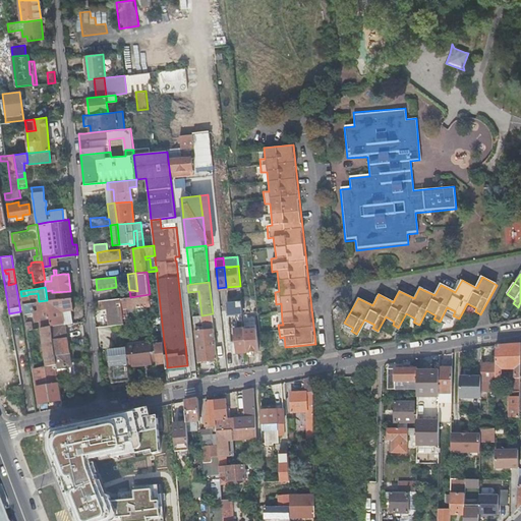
[(151,305),(150,294),(130,297),(121,298),(124,321),(129,320),(128,312),(127,308),(138,307),(139,311),(145,310),(143,306),(151,305)]
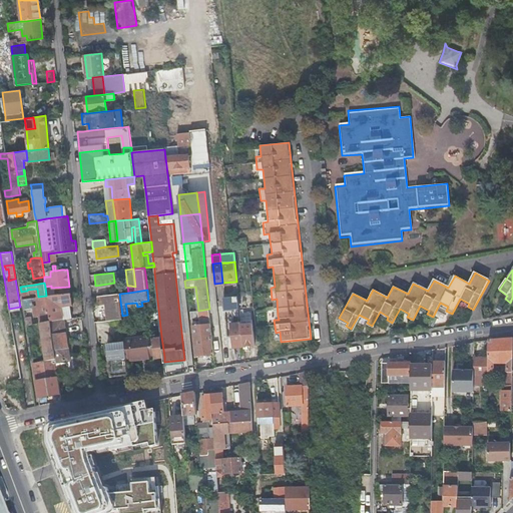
[(72,304),(71,293),(62,294),(46,296),(49,313),(50,321),(55,359),(56,363),(70,360),(64,318),(72,317),(70,305),(72,304)]
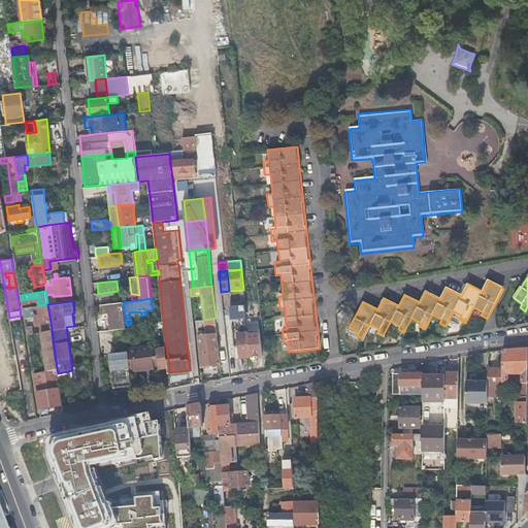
[(110,329),(126,327),(126,325),(123,302),(102,304),(100,304),(101,314),(108,312),(110,329)]
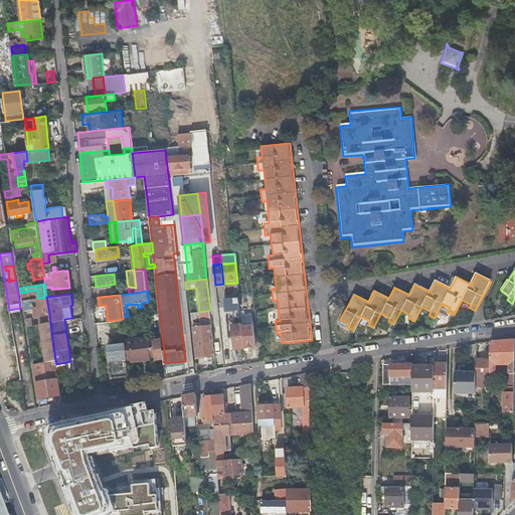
[(49,314),(46,297),(38,298),(36,298),(36,300),(37,305),(32,306),(33,317),(39,317),(40,323),(50,322),(49,314)]
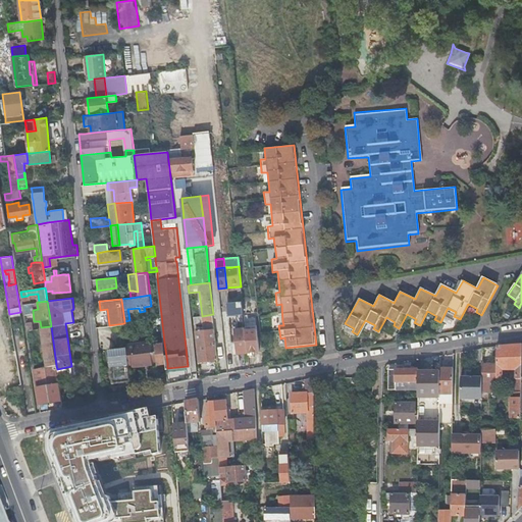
[(239,353),(248,352),(245,325),(244,316),(243,301),(229,303),(231,316),(232,316),(238,315),(240,328),(236,328),(239,353)]
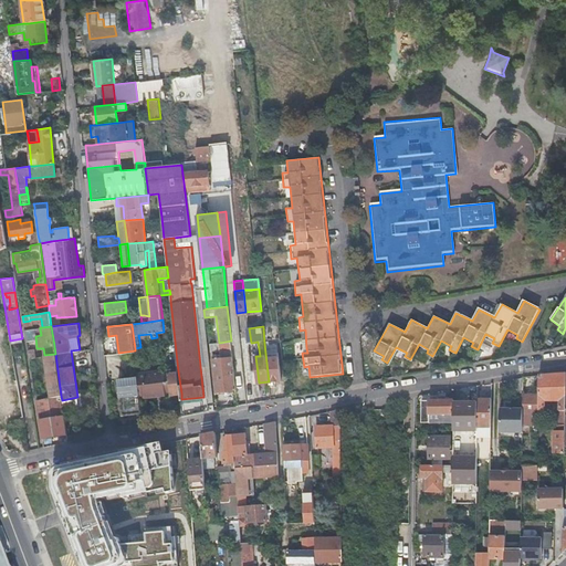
[(216,391),(236,389),(231,341),(219,343),(210,343),(211,352),(219,350),(220,358),(212,359),(216,391)]
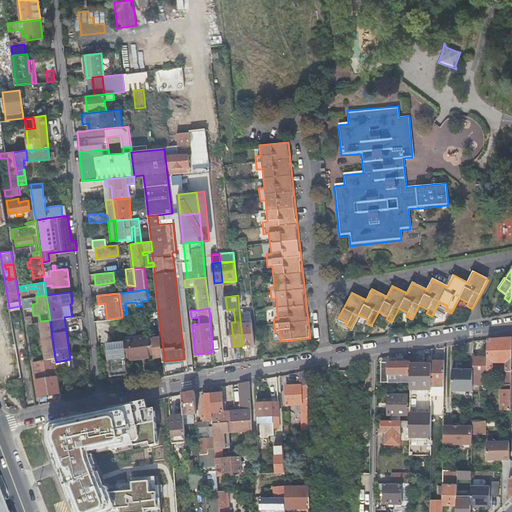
[(240,319),(251,317),(251,308),(239,310),(240,319)]
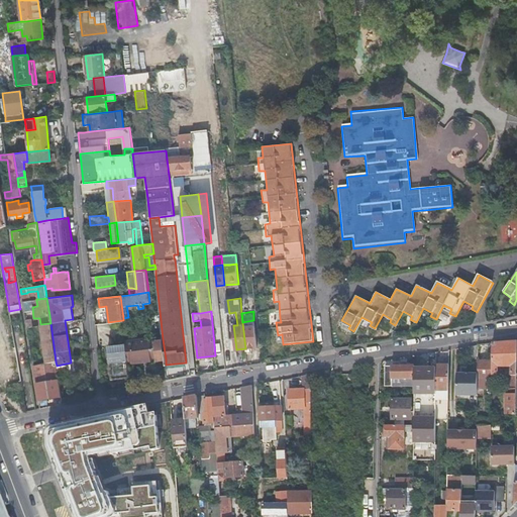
[(242,322),(245,348),(256,347),(253,320),(242,322)]
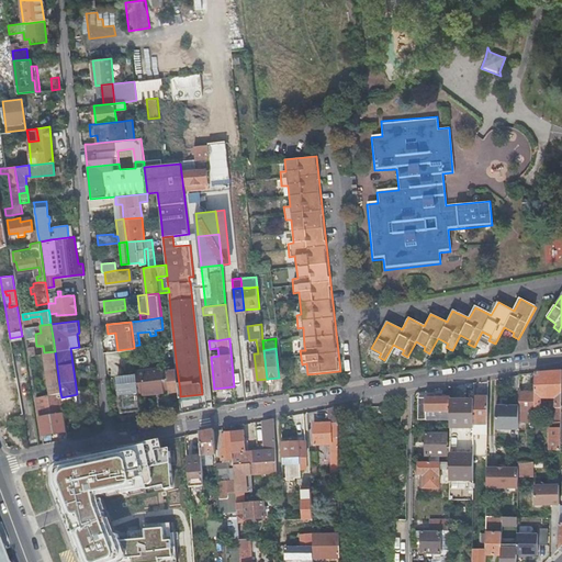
[(49,394),(60,393),(55,351),(44,352),(49,394)]
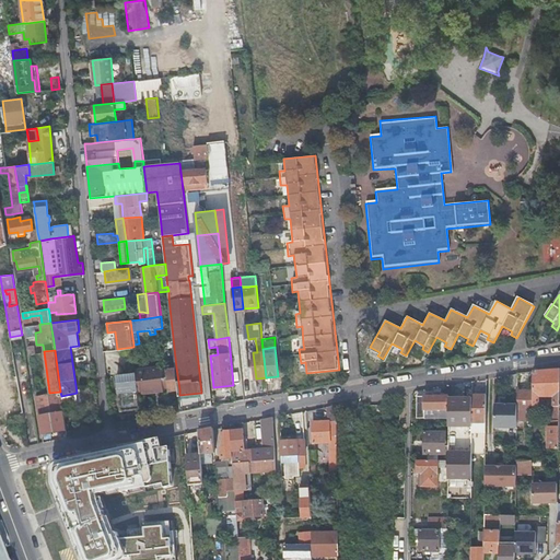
[(138,392),(168,388),(166,369),(166,365),(136,369),(136,372),(137,376),(138,392)]
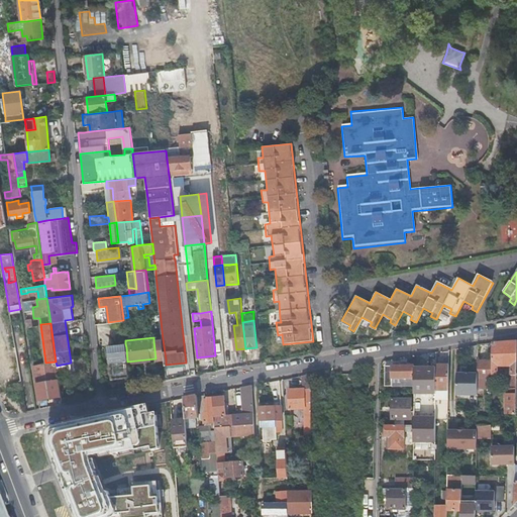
[(156,358),(156,360),(166,359),(163,339),(153,340),(156,358)]
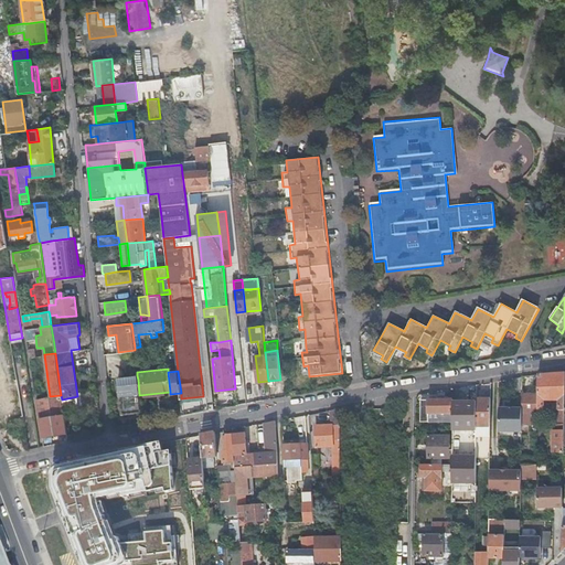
[(564,372),(537,374),(537,393),(537,408),(543,408),(543,400),(558,400),(557,429),(553,429),(552,451),(563,451),(564,372)]
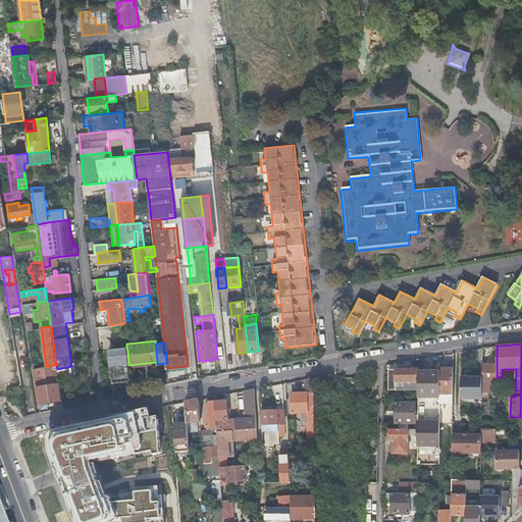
[(112,353),(127,351),(126,347),(108,349),(109,358),(112,357),(112,353)]
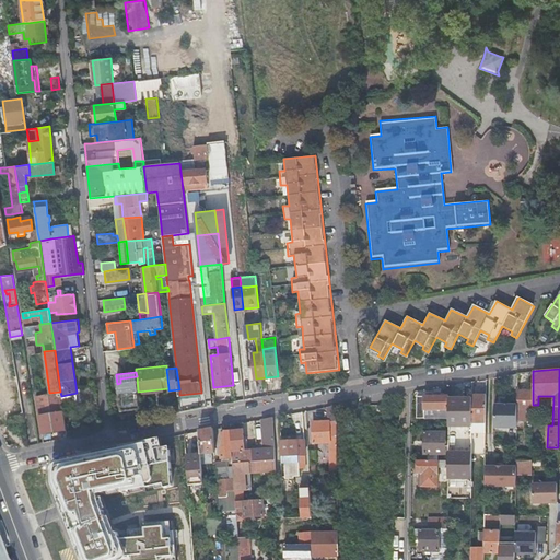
[(12,413),(24,411),(16,376),(4,378),(12,413)]
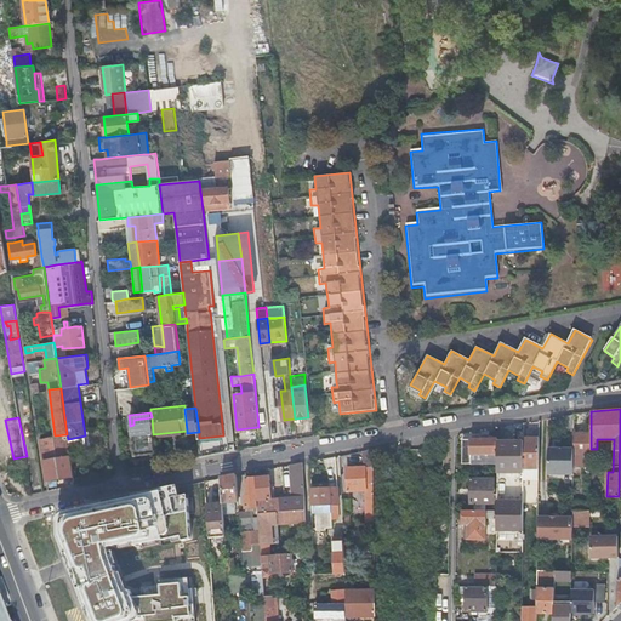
[(130,426),(134,449),(154,446),(153,434),(152,417),(134,420),(134,425),(130,426)]
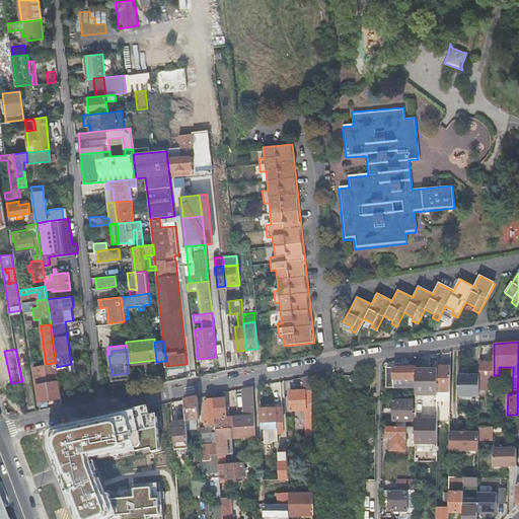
[(158,383),(168,380),(166,366),(166,361),(156,362),(158,383)]
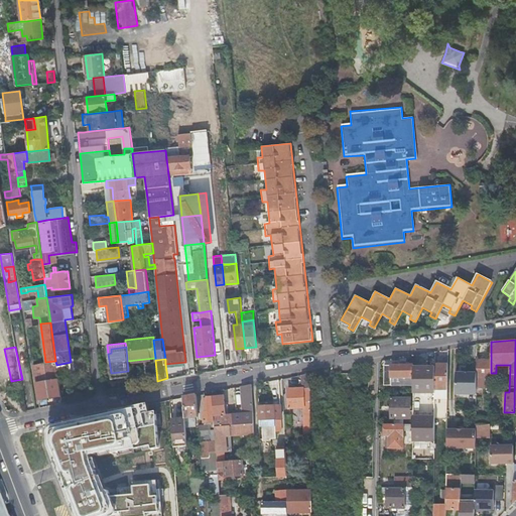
[(481,359),(477,359),(477,372),(476,387),(491,387),(491,373),(491,359),(481,359)]
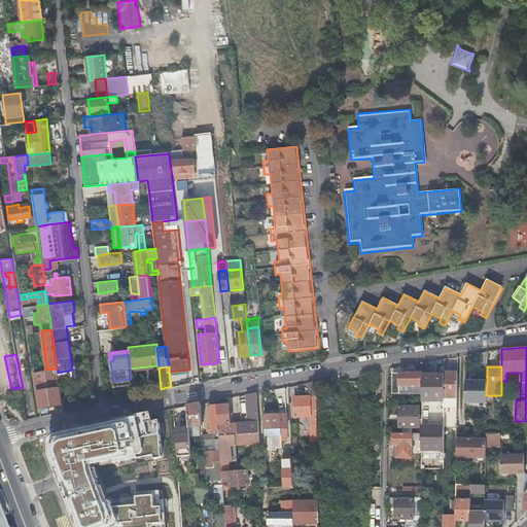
[(39,408),(62,405),(58,373),(57,369),(46,370),(33,372),(39,408)]
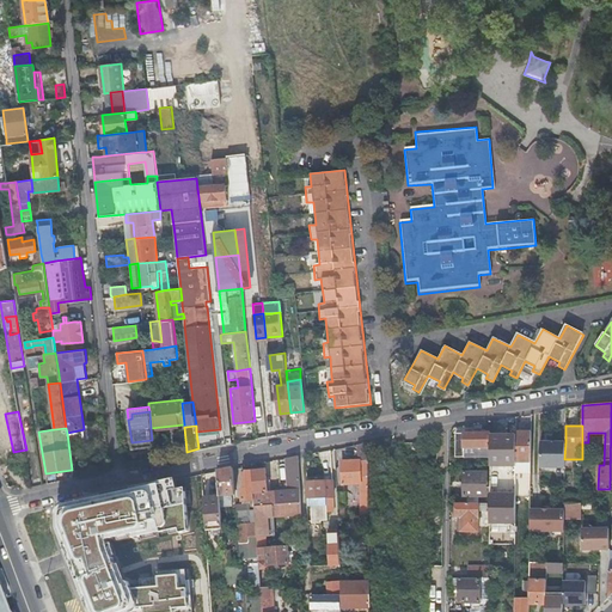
[(531,430),(515,432),(515,435),(515,461),(530,460),(531,430)]
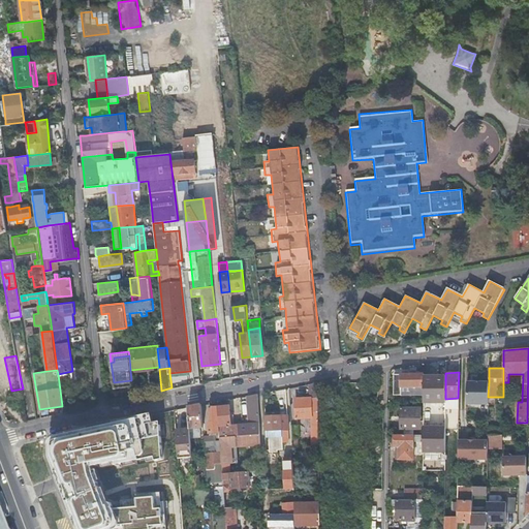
[(424,376),(424,373),(401,373),(394,373),(393,389),(401,389),(401,385),(411,385),(411,394),(424,394),(424,376)]
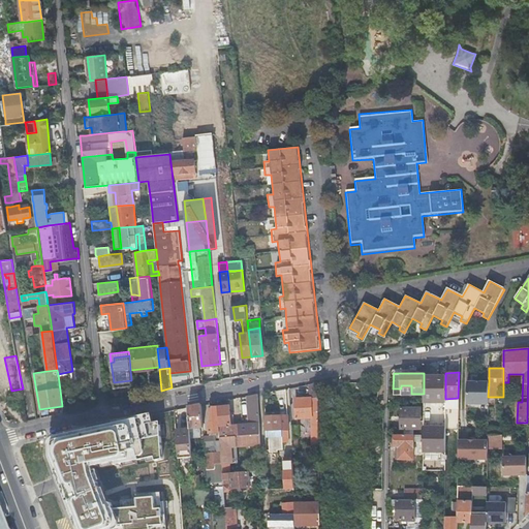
[(445,376),(424,376),(424,394),(424,401),(445,401),(445,399),(445,376)]
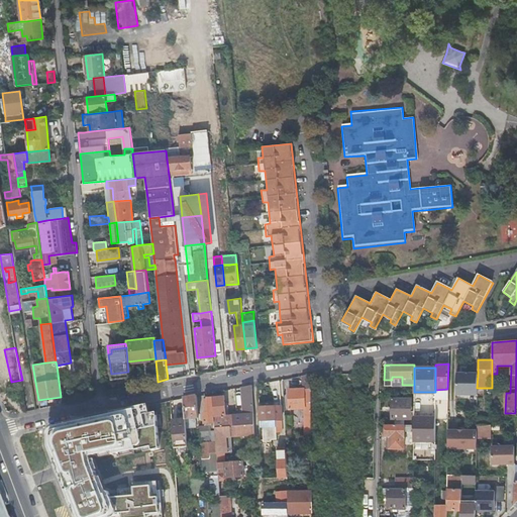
[(469,373),(456,373),(456,394),(463,394),(477,394),(477,388),(478,373),(469,373)]
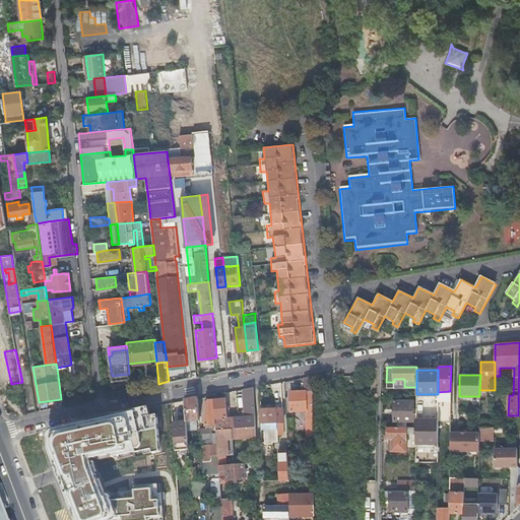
[(313,404),(312,376),(306,377),(306,391),(290,391),(291,409),(300,409),(302,409),(307,409),(307,404),(310,404),(310,410),(307,410),(307,439),(313,438),(313,404)]
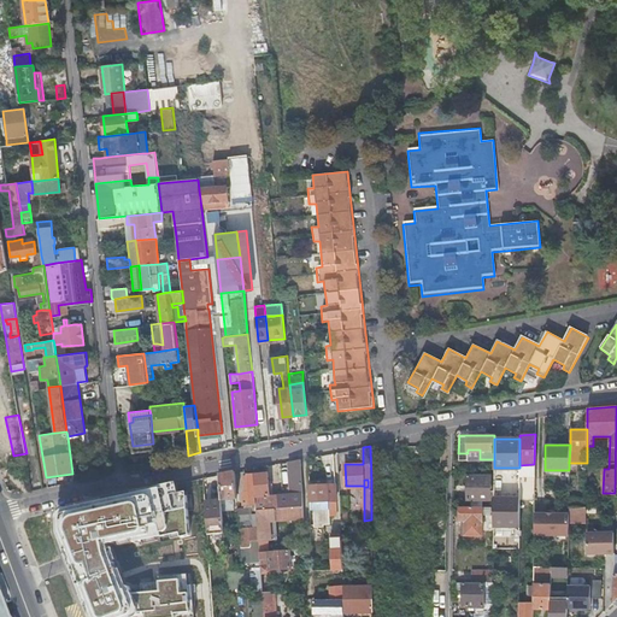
[(304,506),(300,459),(291,460),(292,493),(277,494),(278,498),(269,498),(269,494),(268,472),(254,474),(256,505),(257,510),(264,509),(274,507),(304,506)]
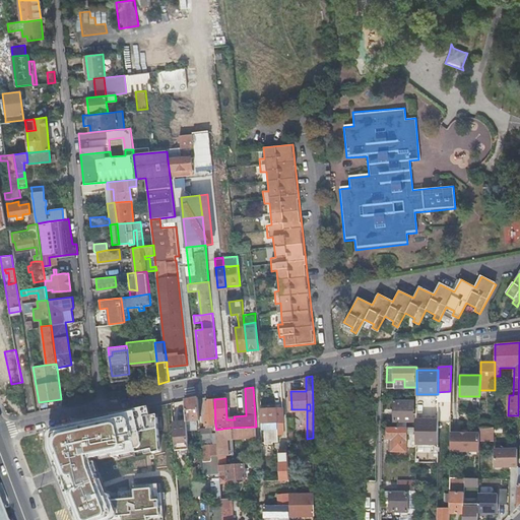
[(450,391),(438,392),(438,394),(438,401),(450,401),(450,391)]
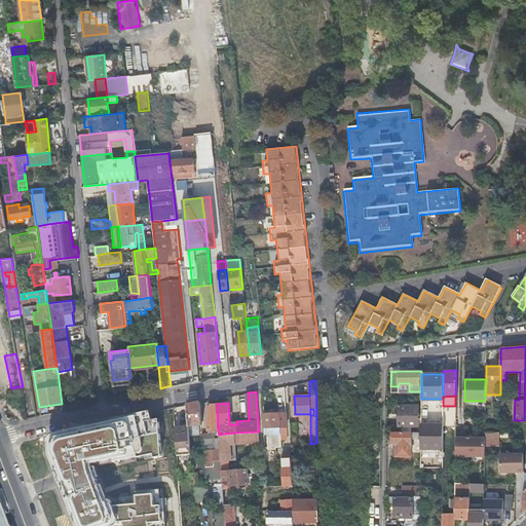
[(186,404),(188,425),(202,424),(200,402),(186,404)]
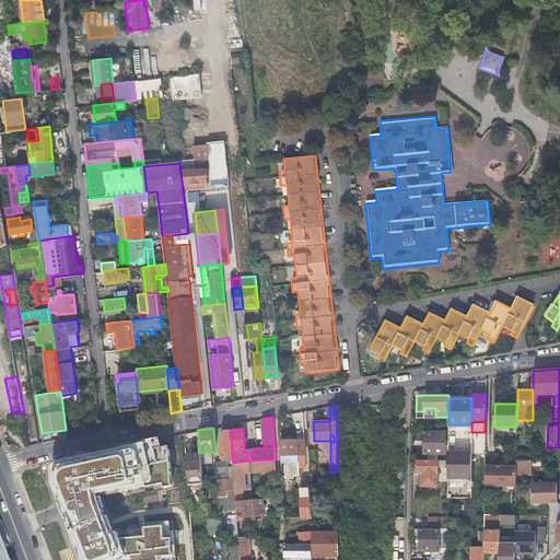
[(232,458),(231,430),(222,431),(222,445),(221,447),(221,458),(232,458)]
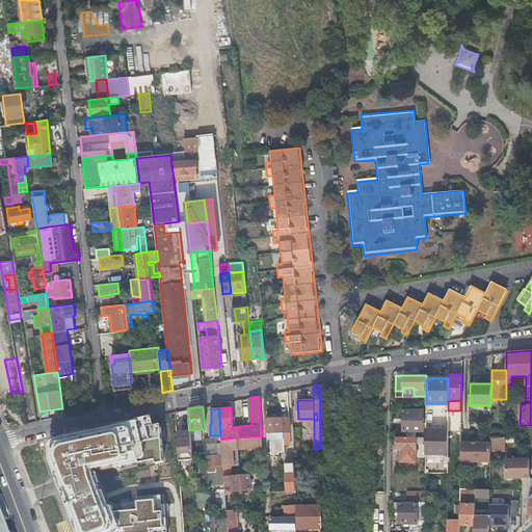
[(403,409),(403,430),(423,430),(423,409),(403,409)]
